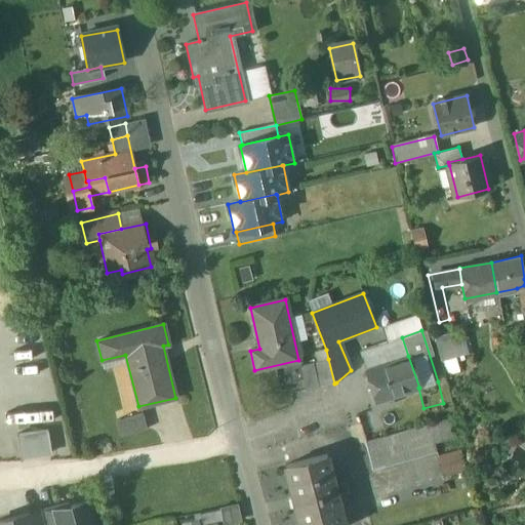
[(437,337),(443,360),(469,353),(462,330),(437,337)]
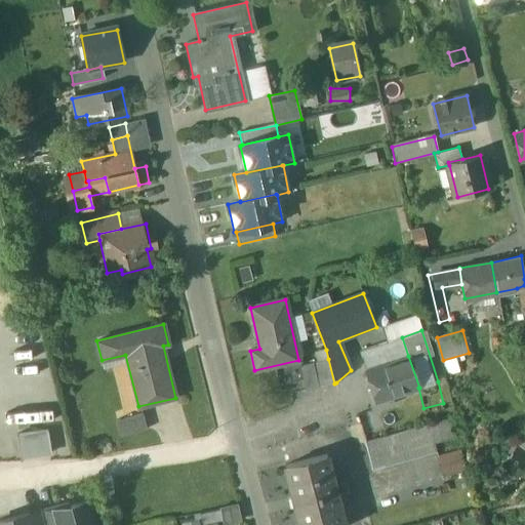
[(402,337),(359,352),(361,357),(362,357),(367,370),(408,356),(402,337)]
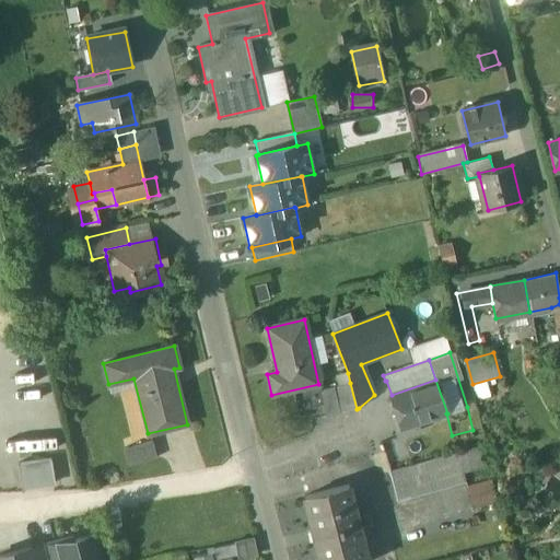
[(392,395),(391,395),(396,412),(400,428),(417,422),(446,413),(447,413),(435,380),(392,395)]
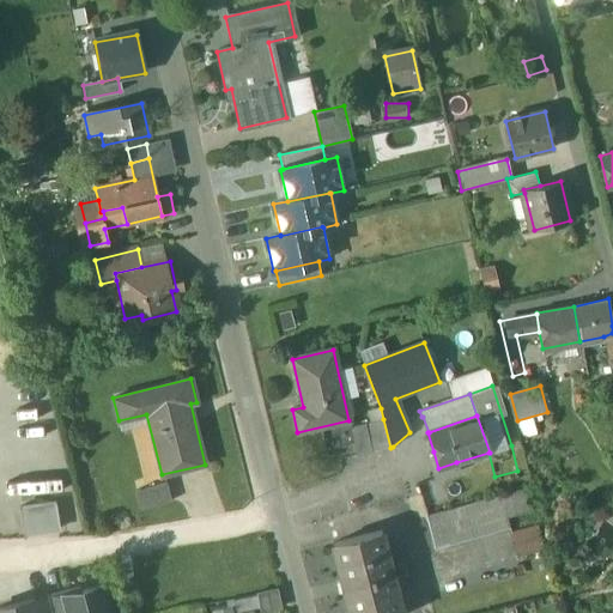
[(383,419),(350,428),(356,456),(390,448),(383,419)]
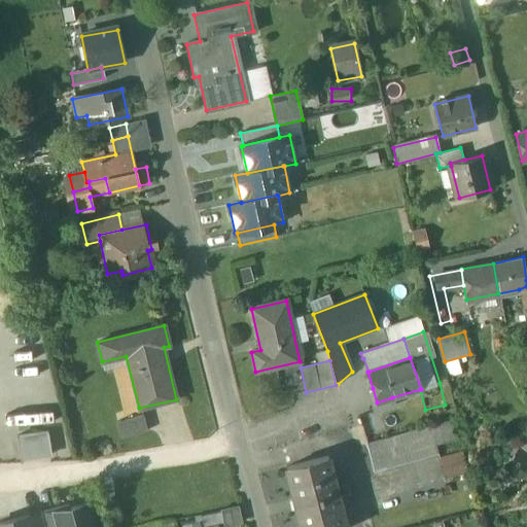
[(374,411),(379,410),(377,402),(373,388),(367,390),(374,411)]
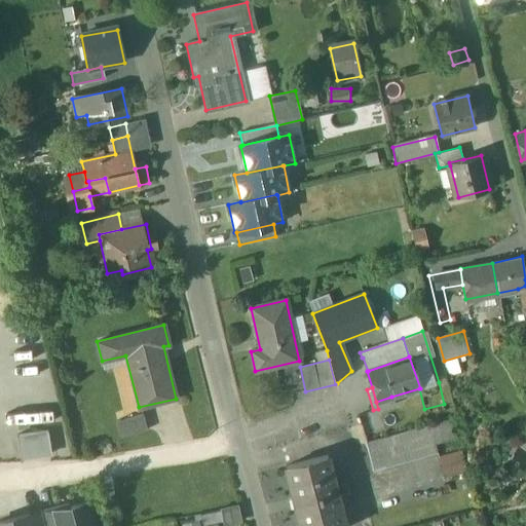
[(391,397),(376,402),(378,409),(393,404),(391,397)]
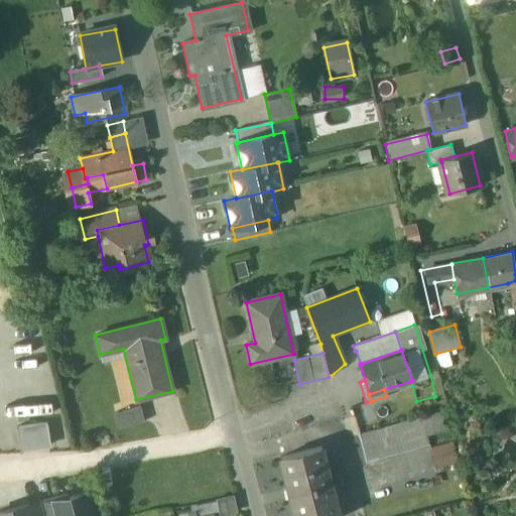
[(435,396),(416,401),(421,418),(423,418),(427,436),(444,432),(435,396)]
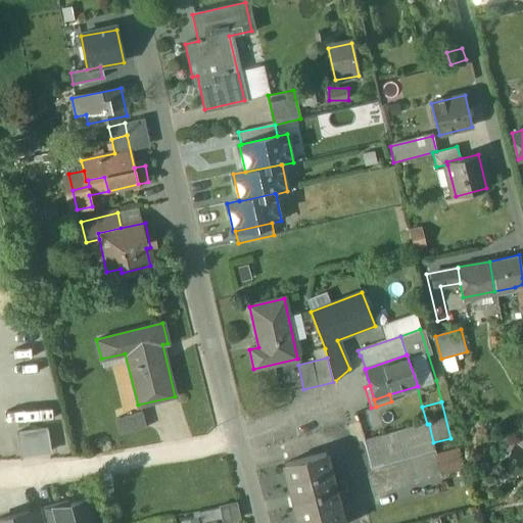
[(142,412),(114,418),(119,434),(146,428),(142,412)]
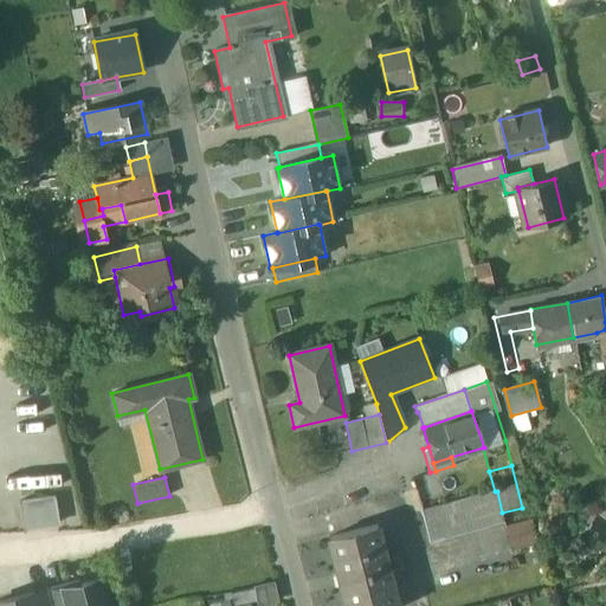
[(495,491),(421,511),(431,545),(504,524),(502,513),(497,491),(495,491)]
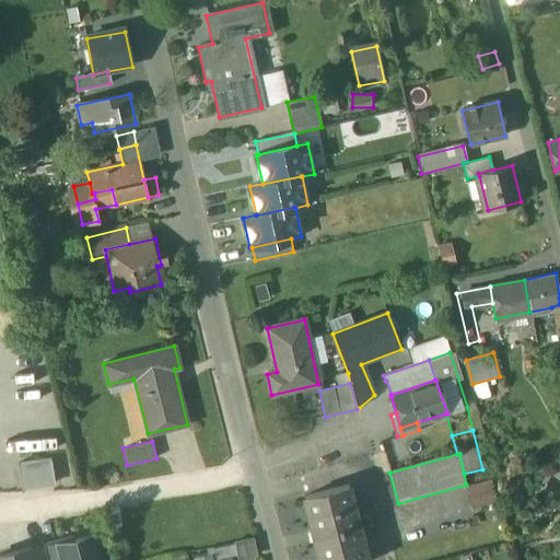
[(49,458),(18,463),(21,488),(54,482),(49,458)]
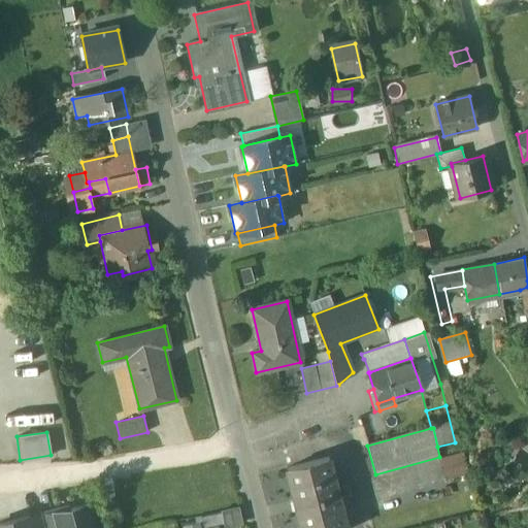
[(448,476),(468,471),(462,452),(441,457),(448,476)]
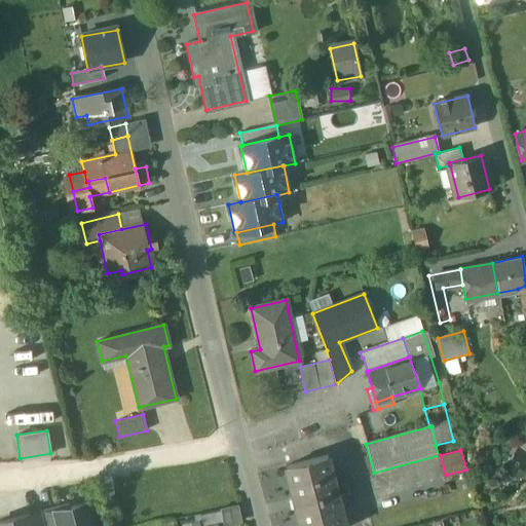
[(344,525),(328,455),(284,466),(292,497),(291,497),(294,510),(296,509),(299,525),(344,525)]
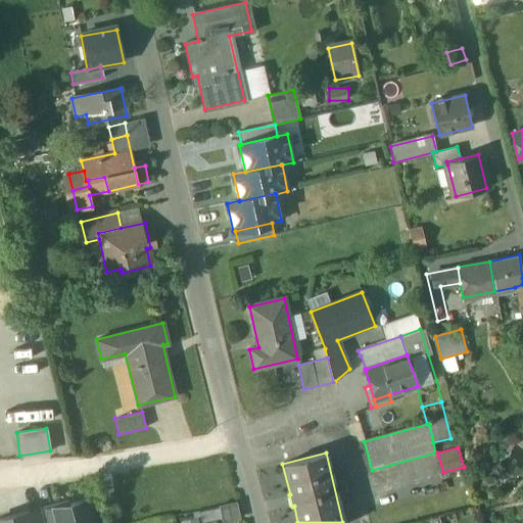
[(87,501),(53,509),(54,510),(57,522),(97,522),(96,518),(92,519),(87,501)]
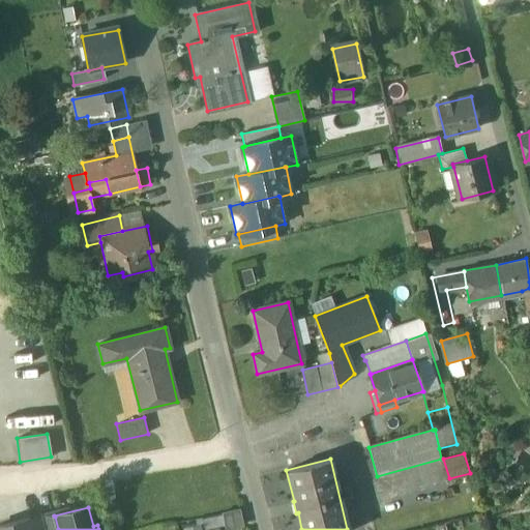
[(224,514),(202,520),(203,529),(206,529),(227,526),(224,514)]
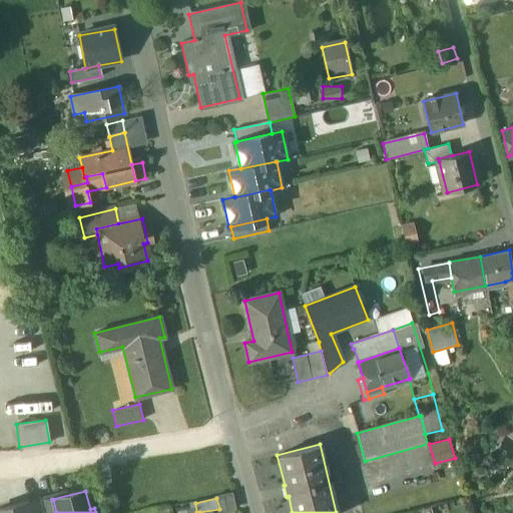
[(56,512),(53,500),(41,503),(42,508),(43,512),(56,512)]
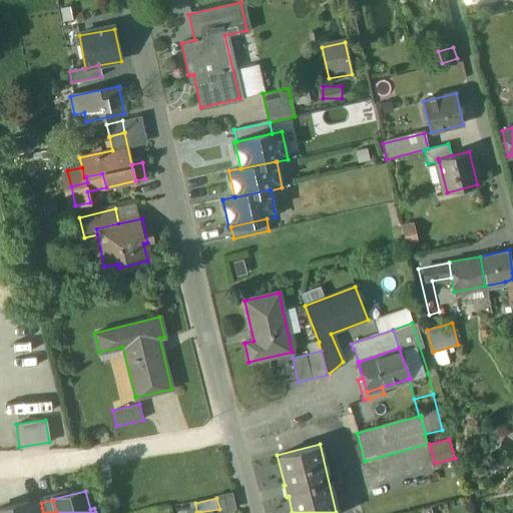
[(31,512),(31,511),(28,502),(0,508),(0,512),(31,512)]
